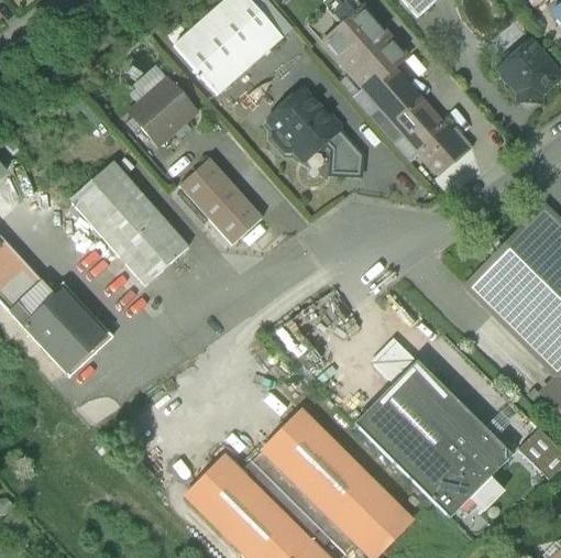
[(283,35),(251,0),(222,0),(174,44),(218,94),(283,35)]
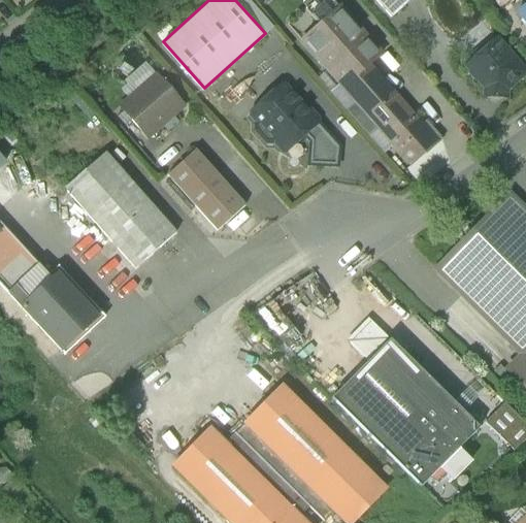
[(380,0),(392,13),(406,0),(380,0)]
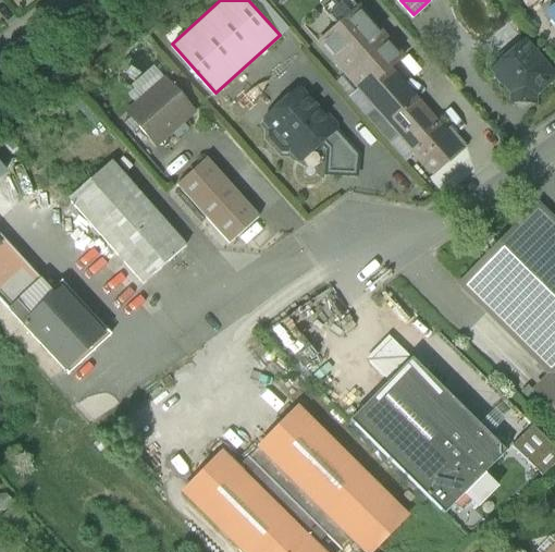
[(404,53),(360,3),(319,39),(362,89),(390,65),(391,65),(404,53)]
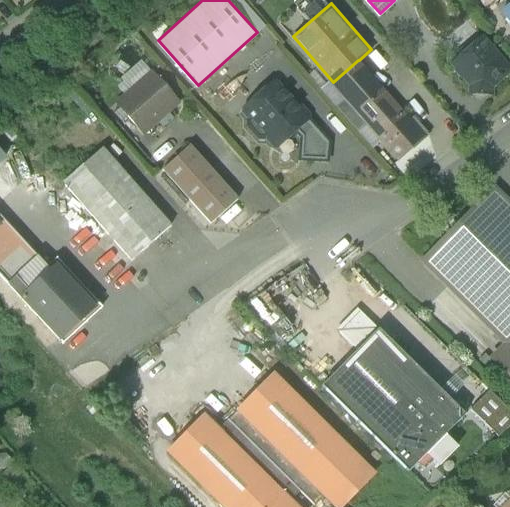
[(509,65),(483,35),(474,43),(469,42),(457,53),(456,58),(453,61),(456,65),(456,67),(462,75),(465,75),(471,82),(471,90),(492,91),(492,83),(509,69),(509,65)]
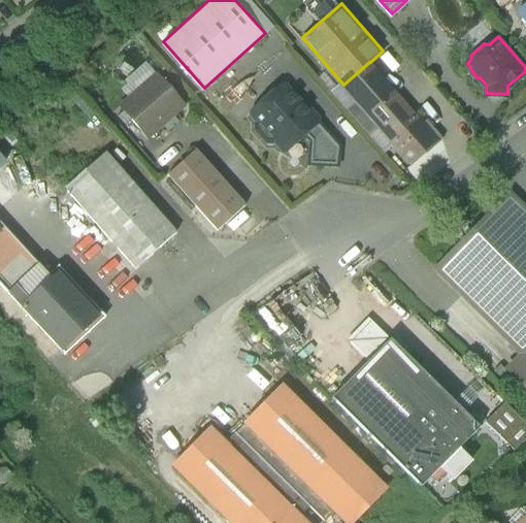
[(370,62),(369,62),(343,85),(357,99),(348,107),(369,132),(379,124),(412,162),(426,150),(427,151),(444,136),(427,118),(423,122),(370,62)]
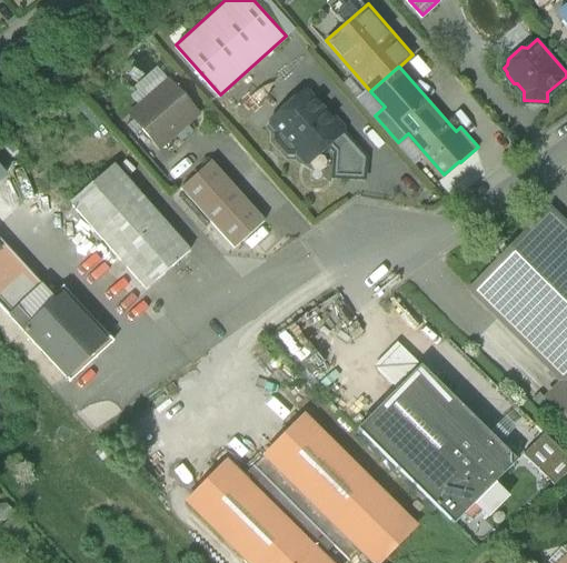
[(171,80),(150,99),(148,98),(131,112),(160,144),(199,111),(171,80)]
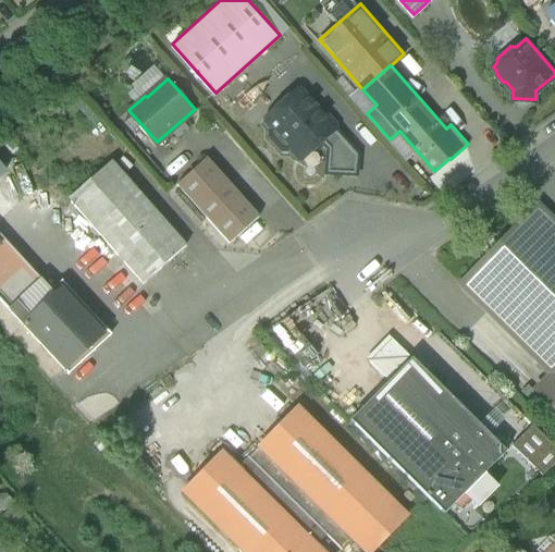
[(300,164),(341,127),(297,82),(258,118),(269,130),(269,142),(279,154),(291,154),(300,164)]
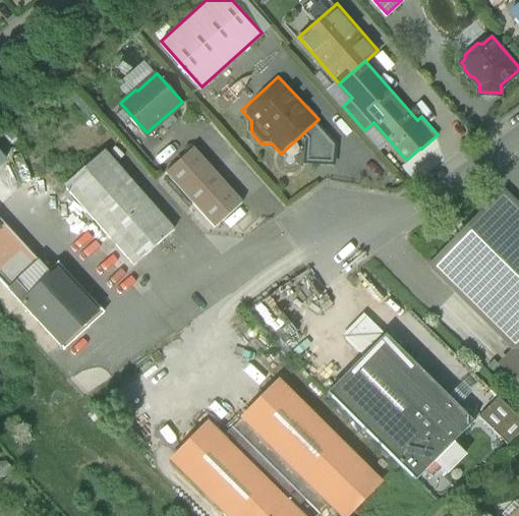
[(243,199),(193,146),(167,170),(216,225),(243,199)]
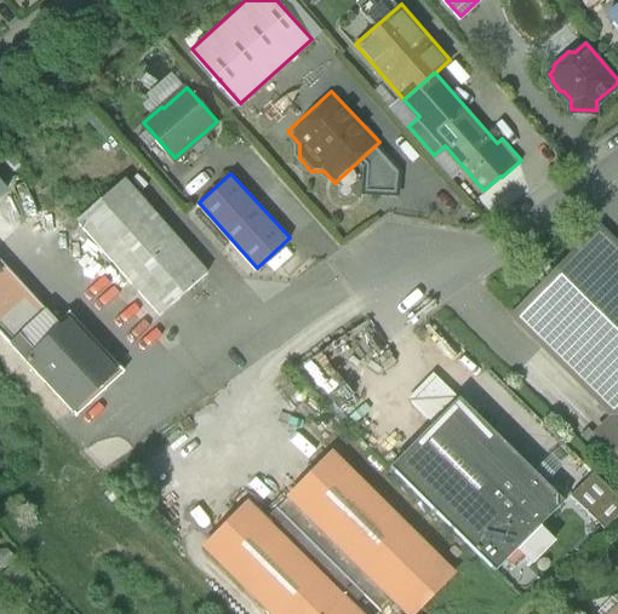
[(127,179),(80,221),(126,273),(173,231),(127,179)]
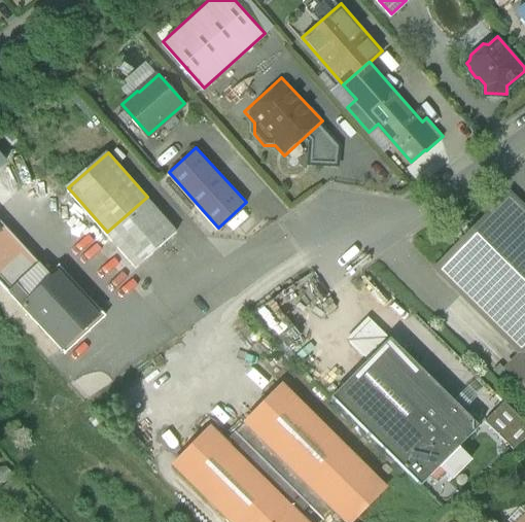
[(524,207),(510,192),(435,266),(522,351),(508,366),(524,382),(524,207)]
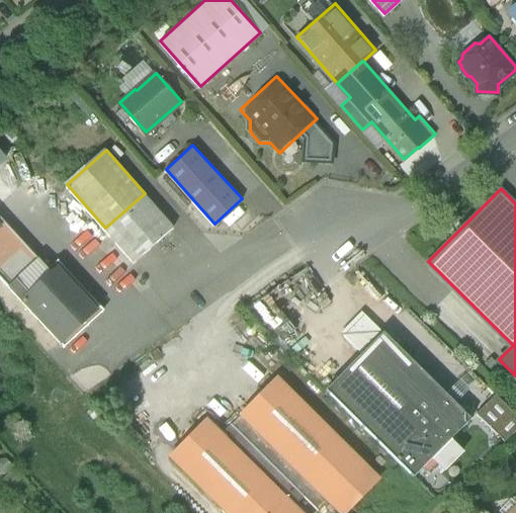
[(145,193),(105,228),(134,261),(174,226),(145,193)]
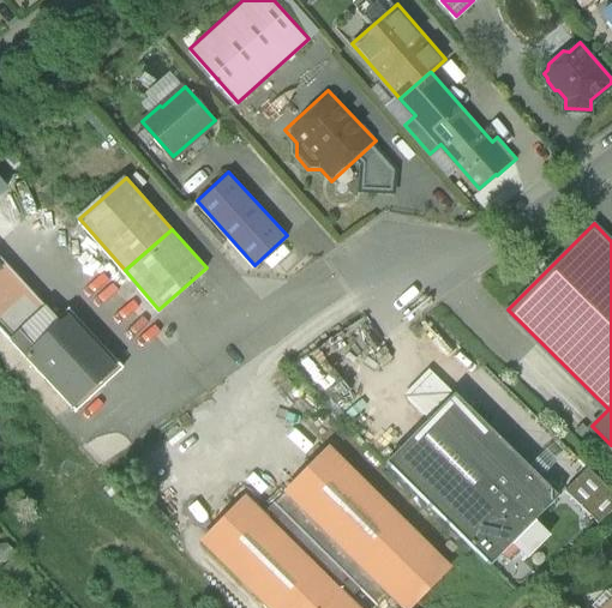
[(63,321),(0,253),(0,325),(27,354),(63,321)]
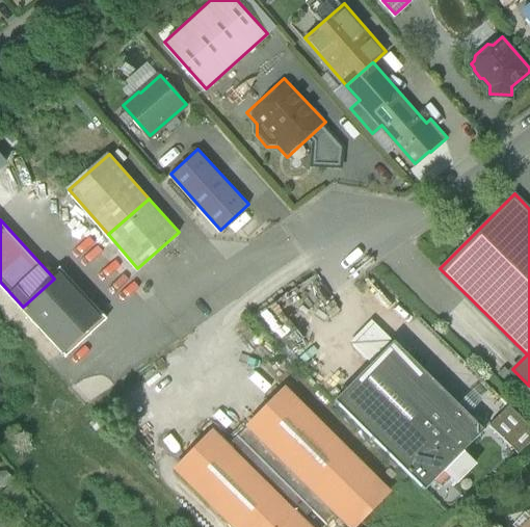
[(100,316),(59,272),(54,279),(23,307),(63,350),(100,316)]
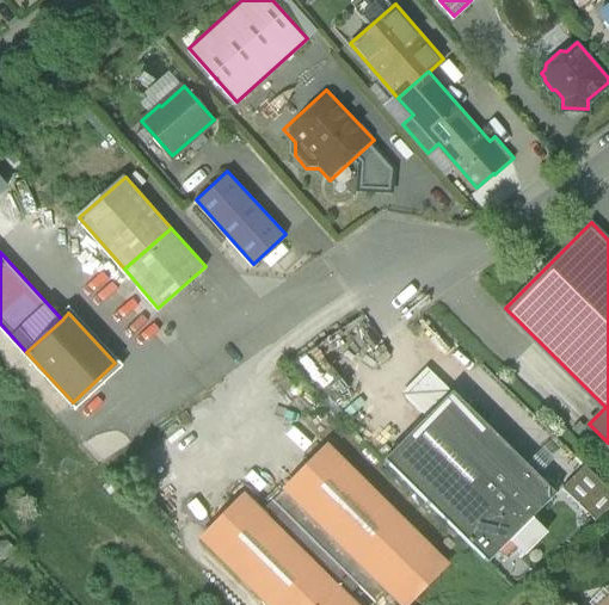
[(453,389),(385,458),(467,538),(511,494),(492,475),(515,451),(453,389)]
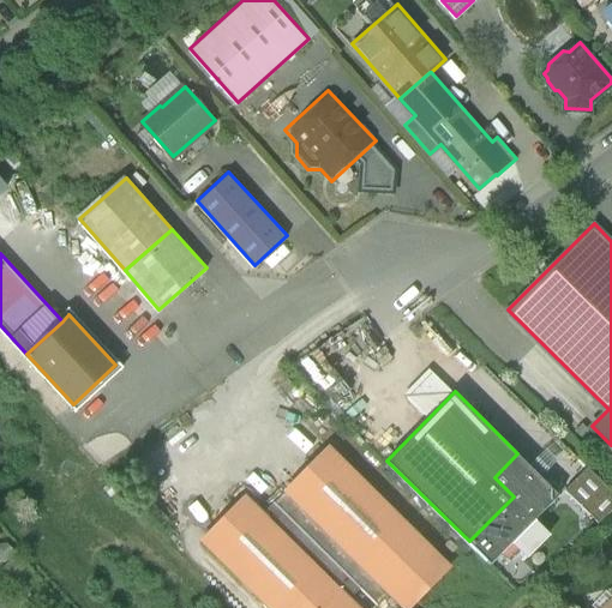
[(433,547),(330,445),(275,501),(360,585),(378,603),(433,547)]
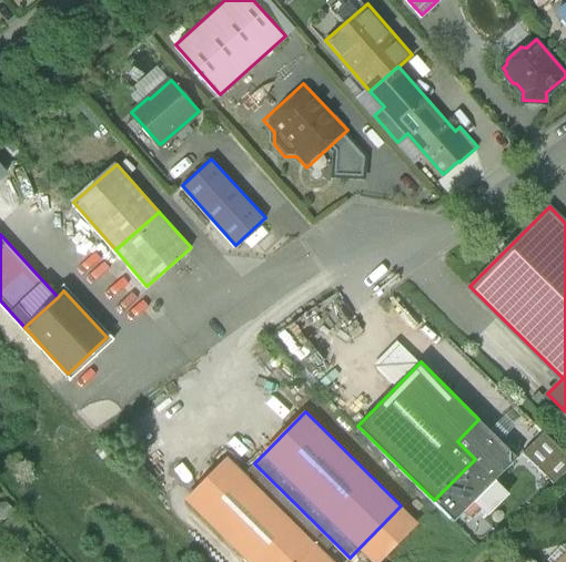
[(517,457),(478,419),(457,441),(475,459),(434,500),(454,520),(517,457)]
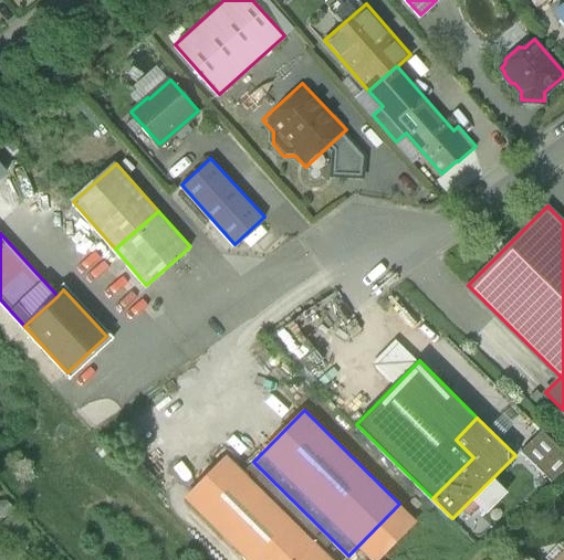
[(563,451),(542,428),(522,445),(549,475),(563,461),(563,451)]
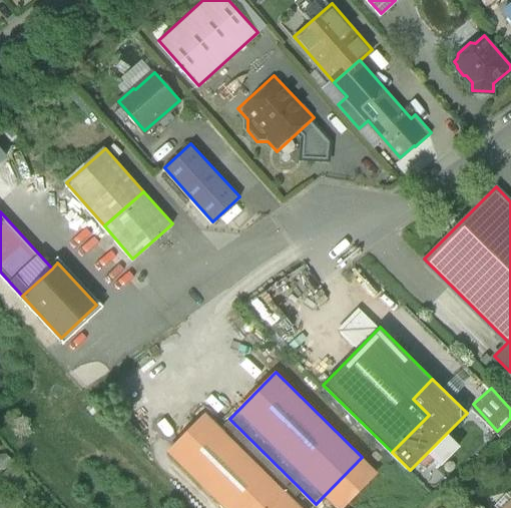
[(229,419),(228,418),(219,427),(205,414),(168,451),(225,507),(302,507),(293,498),(301,489),(229,419)]
